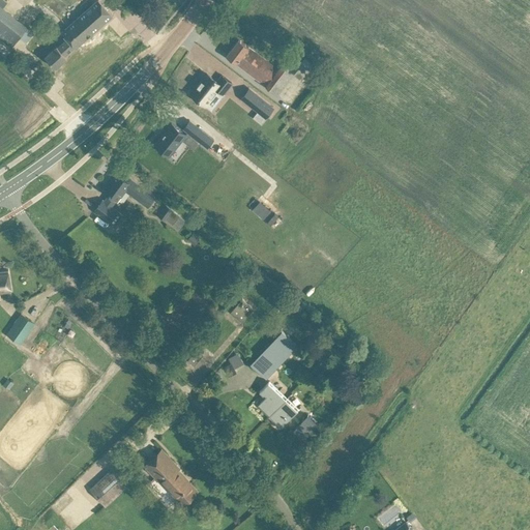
[(33,0),(49,8),(54,0),(33,0)]
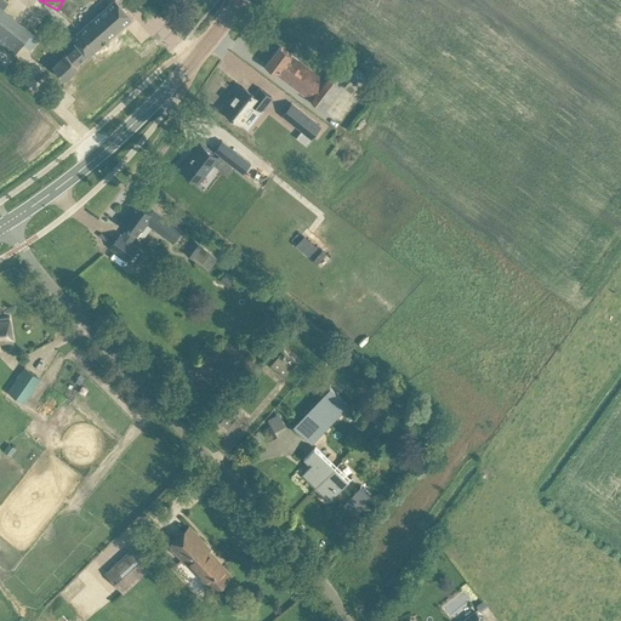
[(67,53),(53,66),(64,79),(79,67),(75,64),(87,53),(89,55),(117,30),(131,17),(115,0),(113,0),(72,36),(79,45),(68,55),(67,53)]
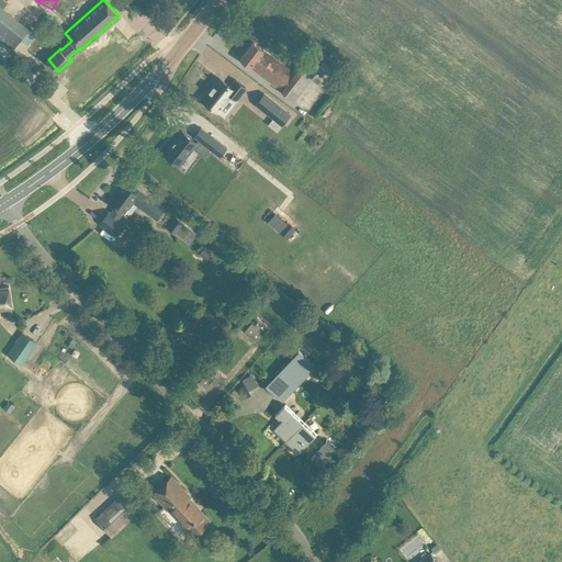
[(0,4),(0,41),(12,51),(21,40),(27,45),(36,35),(30,29),(0,4)]
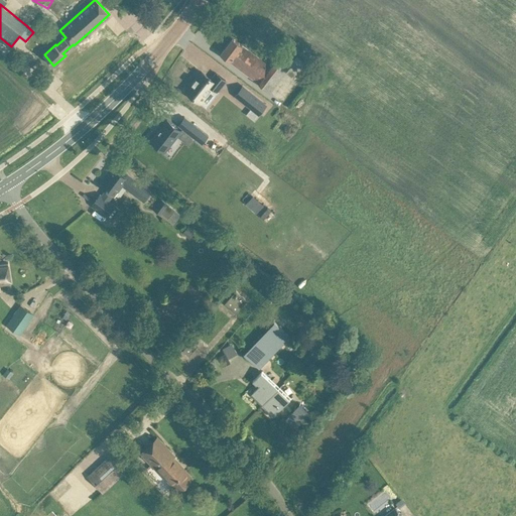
[(220,53),(259,83),(271,68),(232,37),(220,53)]
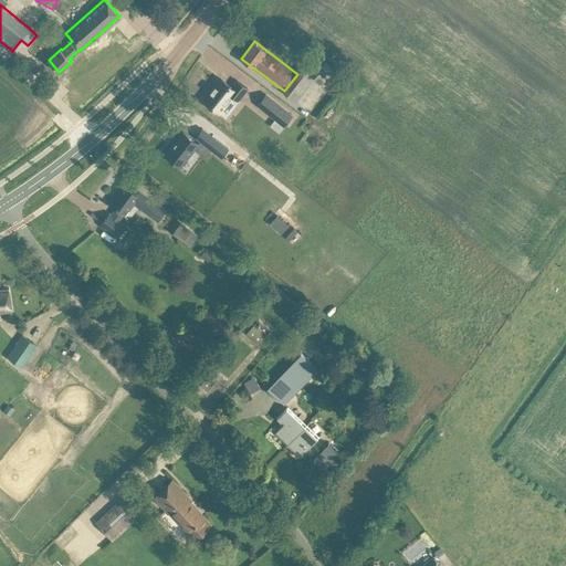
[(297,74),(284,91),(299,102),(324,67),(322,66),(310,58),(297,74)]
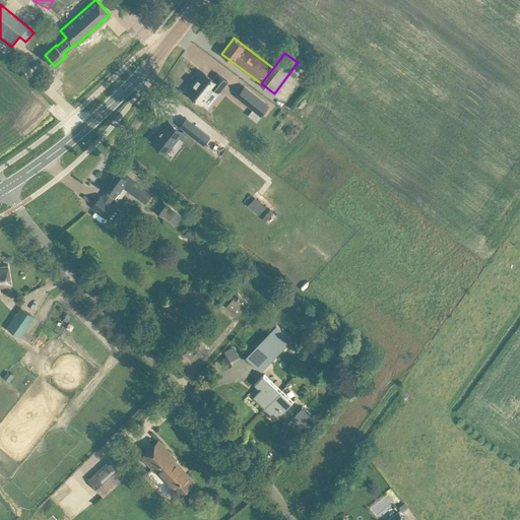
[(296,61),(298,62),(311,72),(315,66),(301,56),(296,61)]
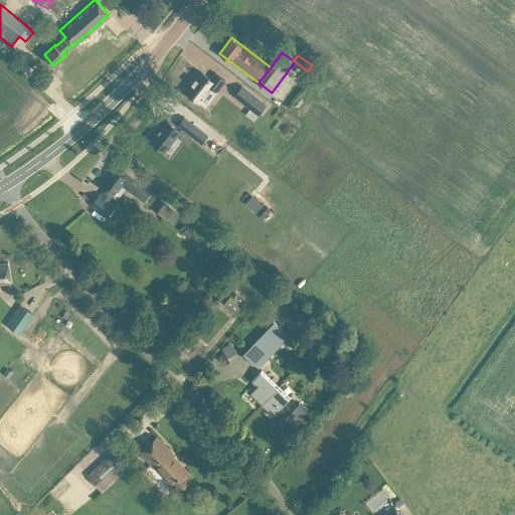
[(201,70),(185,91),(199,103),(211,88),(216,92),(216,91),(225,80),(215,72),(210,78),(201,70)]
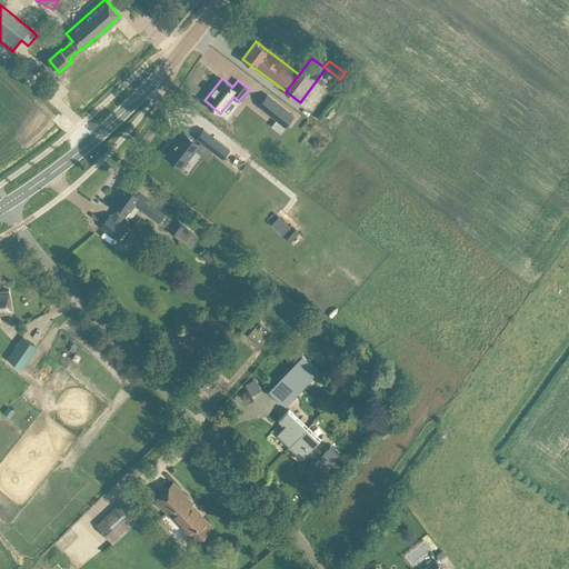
[(275,156),(287,141),(237,100),(218,123),(230,133),(237,126),(275,156)]
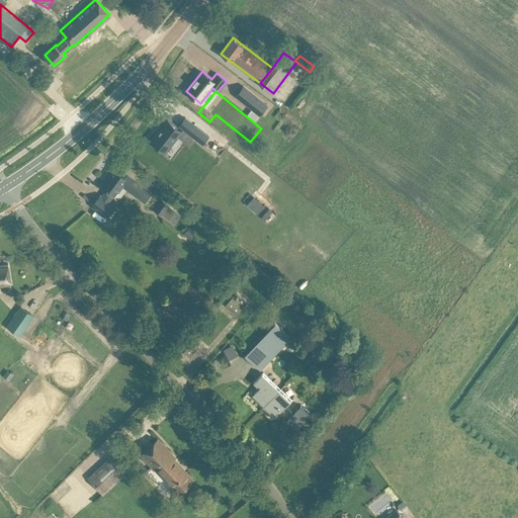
[(251,92),(243,101),(252,109),(260,114),(267,105),(251,92)]
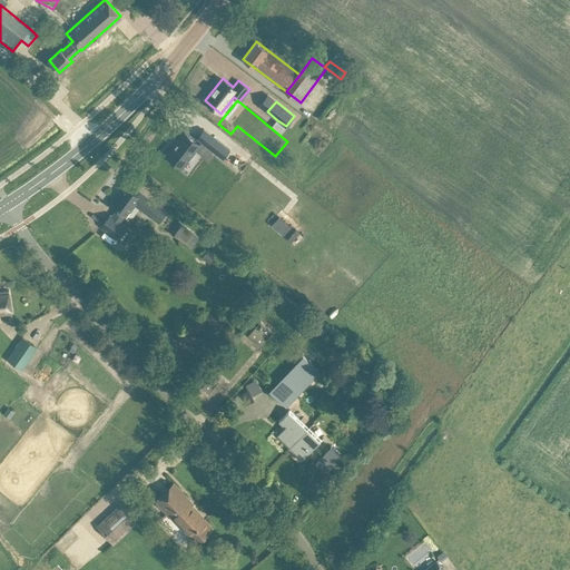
[(286,126),(277,120),(273,126),(281,133),(286,126)]
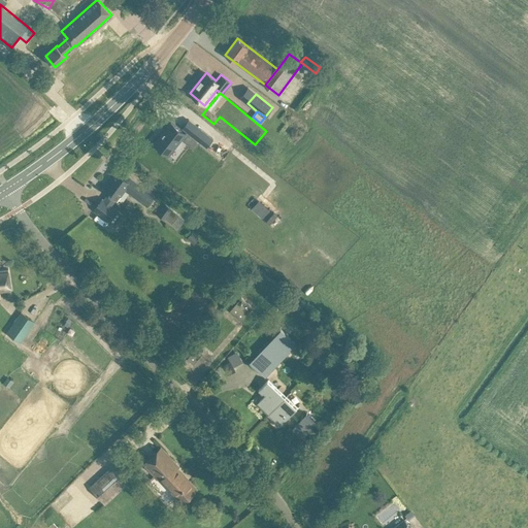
[(186,134),(171,123),(154,143),(168,155),(180,139),(186,134)]
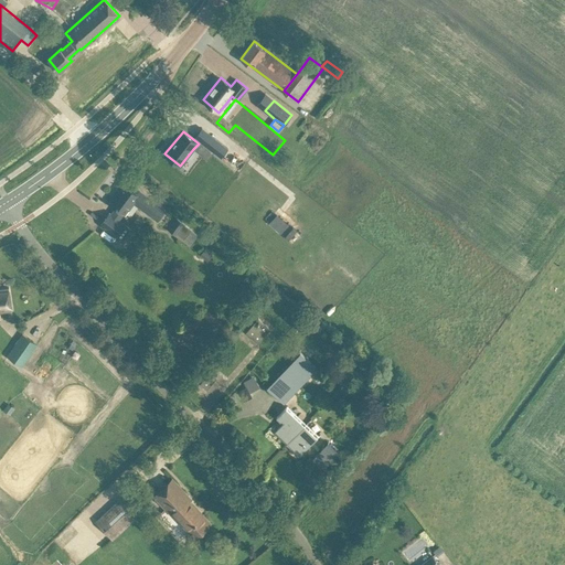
[(211,135),(203,144),(214,152),(221,158),(228,149),(211,135)]
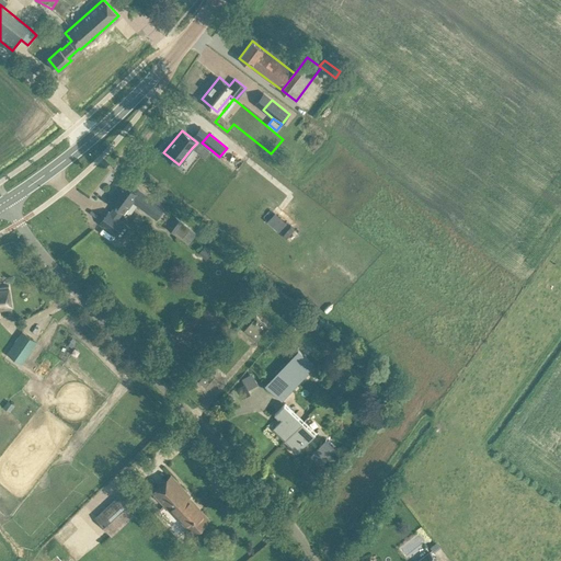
[(105,227),(115,235),(124,222),(117,218),(123,210),(124,212),(133,201),(157,219),(164,208),(136,187),(134,192),(123,183),(110,202),(116,206),(111,213),(109,212),(105,217),(100,222),(105,227)]
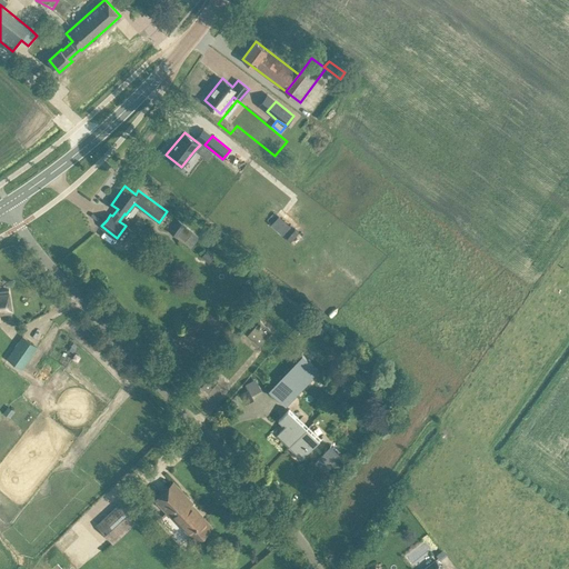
[(291,226),(279,216),(271,225),(283,235),(291,226)]
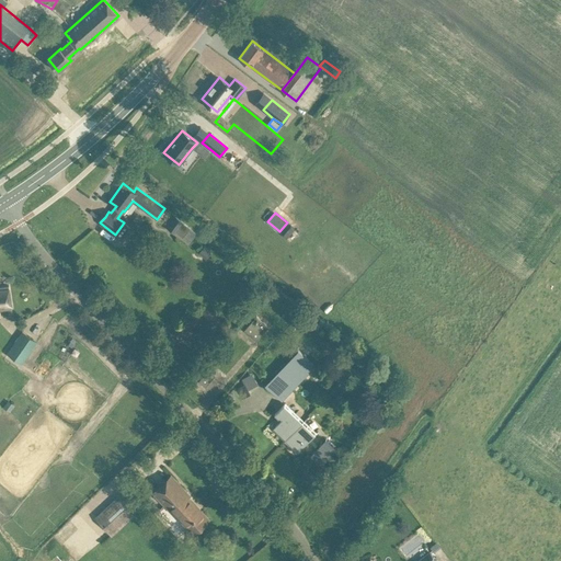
[(190,242),(197,233),(183,222),(175,216),(167,228),(175,235),(176,232),(190,242)]
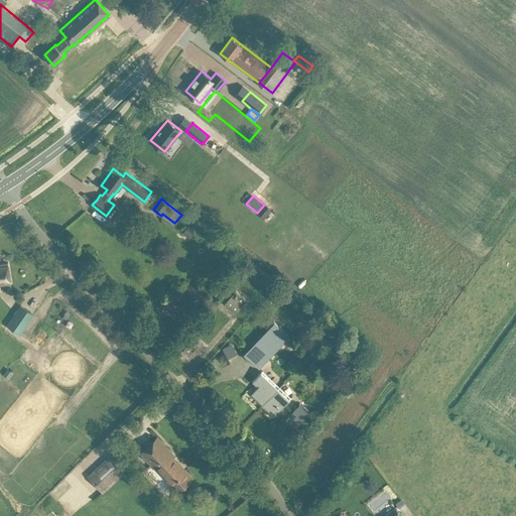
[(271,211),(268,208),(260,217),(263,220),(271,211)]
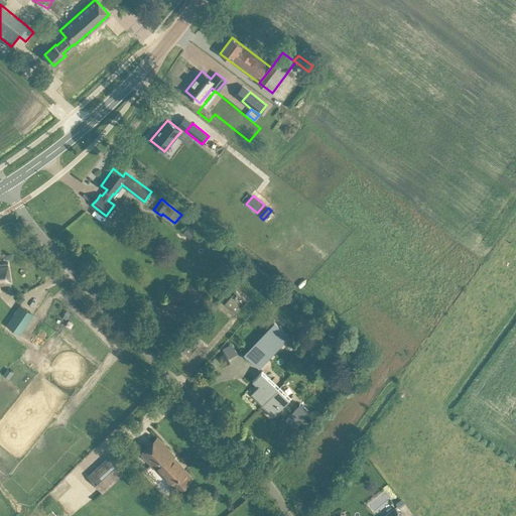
[(182,233),(189,238),(195,232),(187,227),(182,233)]
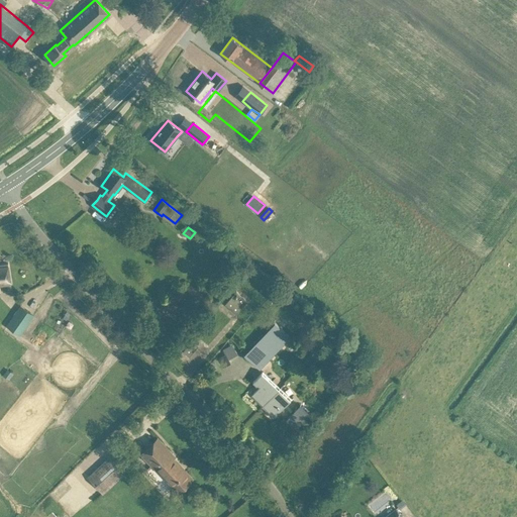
[(0,285),(11,284),(8,264),(8,263),(0,264),(0,285)]
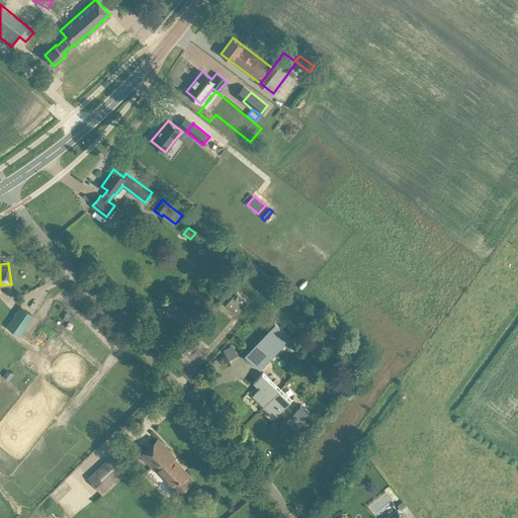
[(225,305),(237,315),(248,301),(237,291),(225,305)]
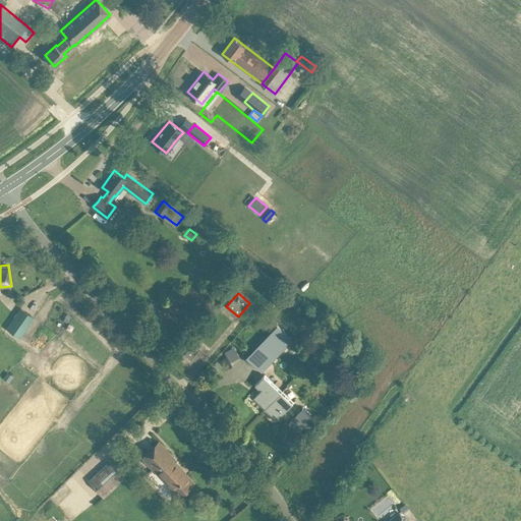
[(154,303),(145,311),(157,324),(165,314),(154,303)]
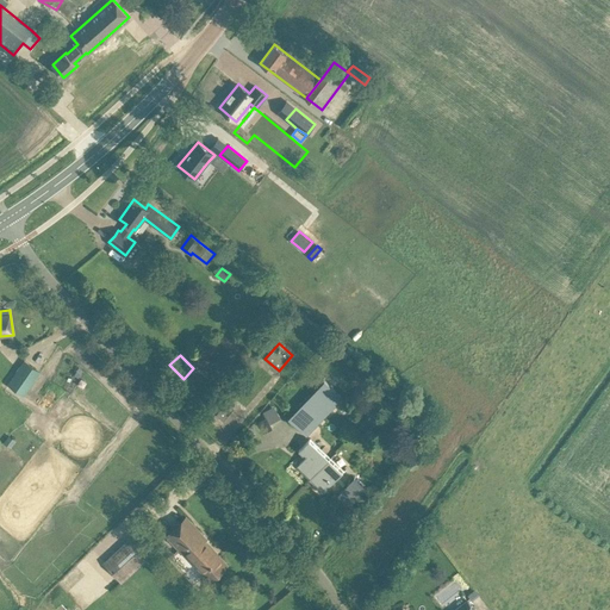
[(24,396),(39,372),(41,372),(24,360),(7,384),(24,396)]
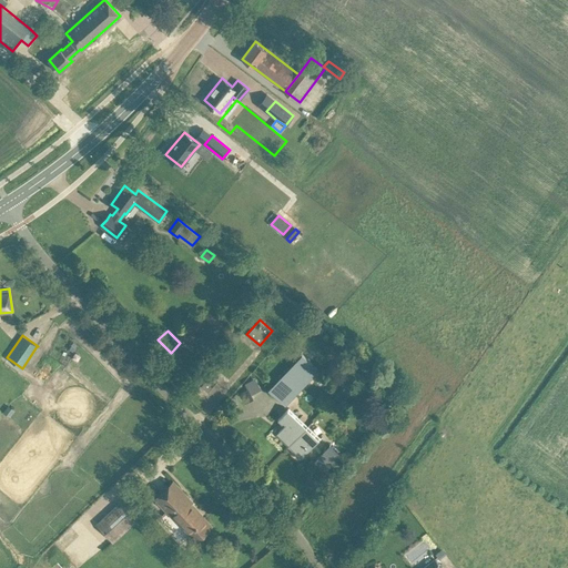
[(331,350),(326,354),(331,357),(333,359),(338,353),(332,347),(331,350)]
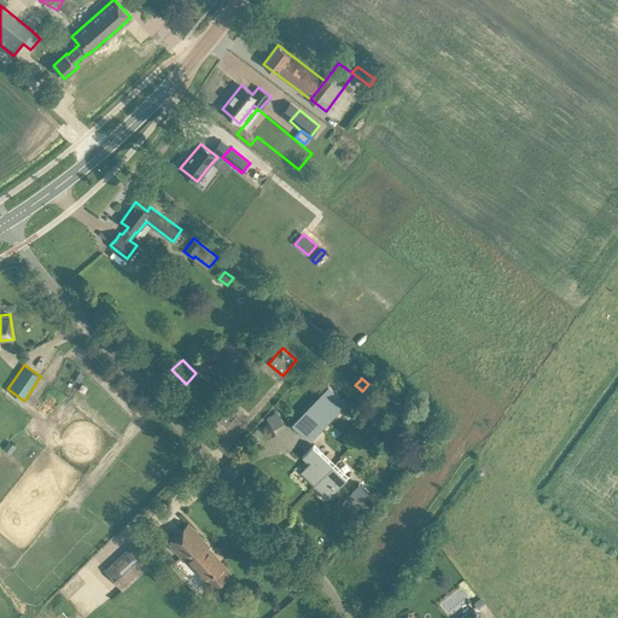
[(348,403),(328,385),(292,423),(291,421),(290,421),(310,442),(348,403)]
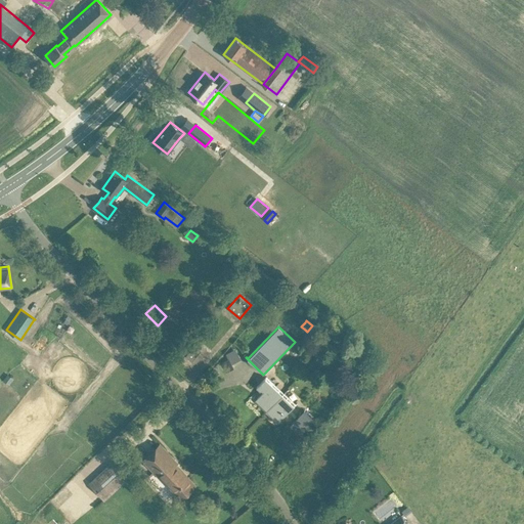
[(191,360),(199,353),(202,350),(195,344),(185,355),(191,360)]
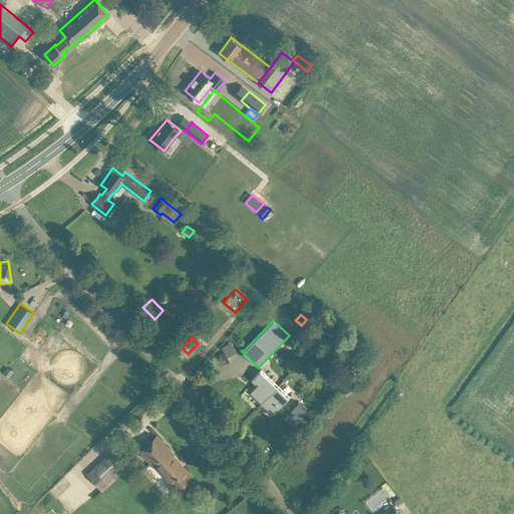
[(262,403),(278,386),(261,369),(251,379),(257,386),(252,391),(251,393),(262,403)]
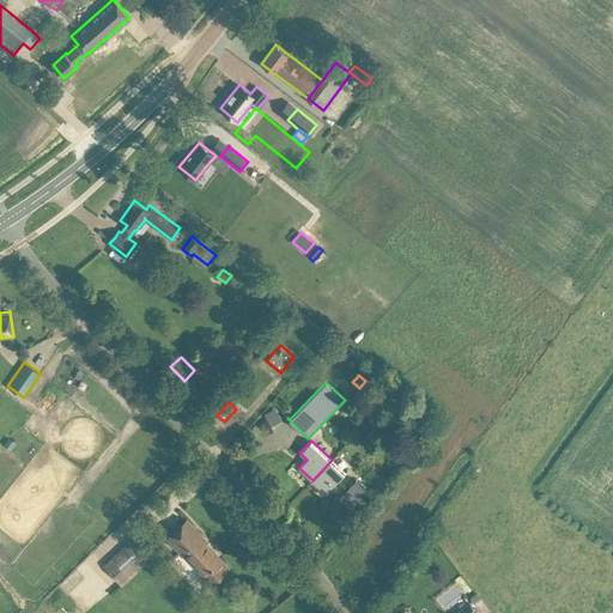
[(332,460),(313,480),(326,492),(345,473),(332,460)]
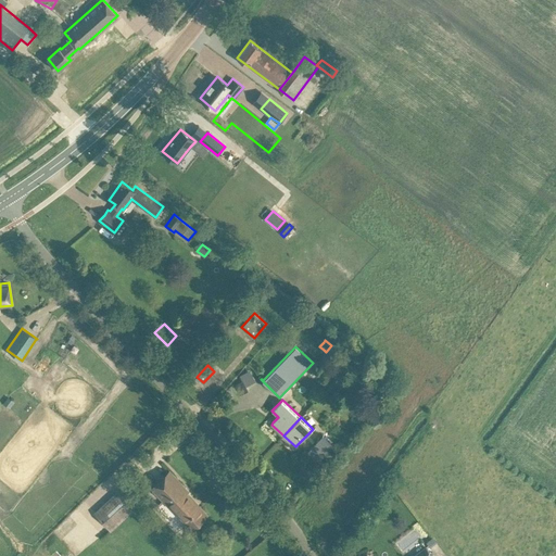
[(323,434),(307,451),(318,462),(333,445),(323,434)]
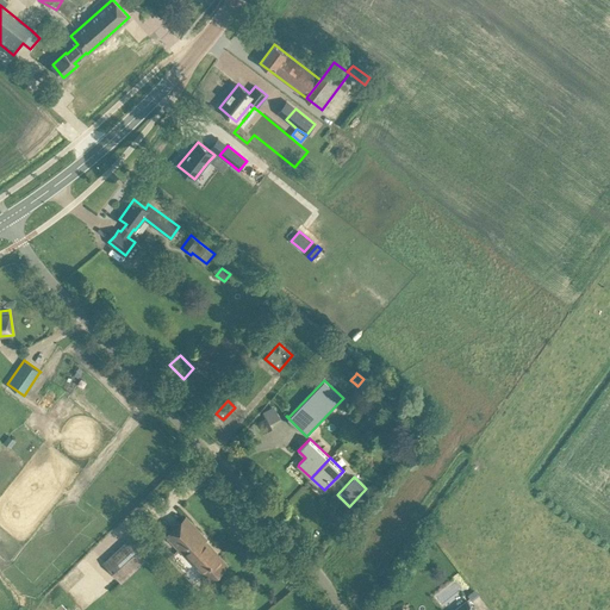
[(186,517),(167,535),(180,549),(181,548),(210,579),(226,564),(218,555),(217,558),(200,540),(204,536),(186,517)]
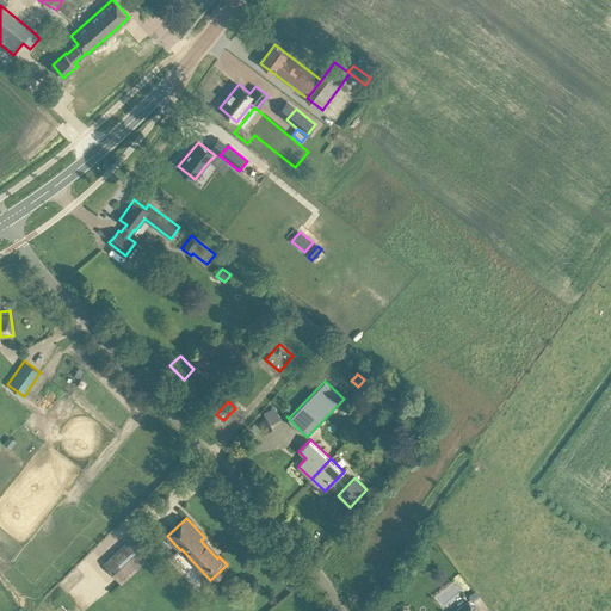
[(104,568),(115,579),(121,586),(148,560),(130,542),(104,568)]
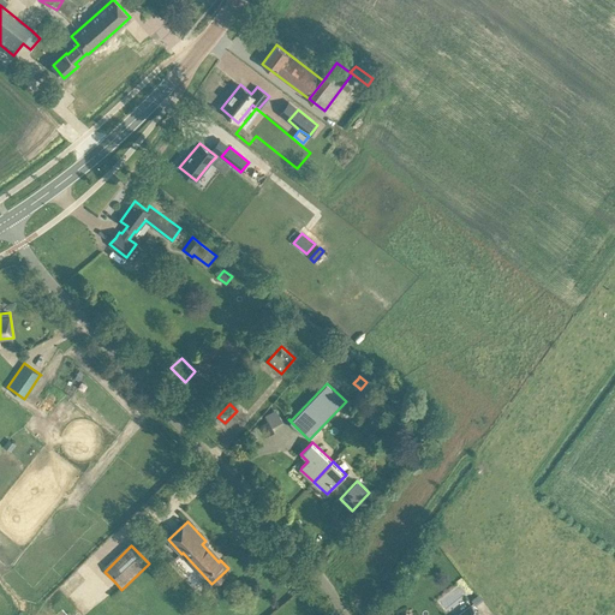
[(478,614),(479,614),(471,604),(457,614),(478,614)]
